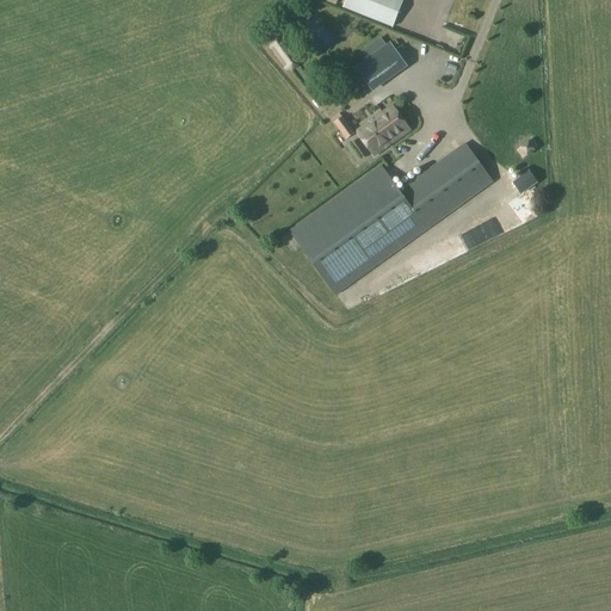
[(390,28),(401,0),(345,0),(343,6),(390,28)]
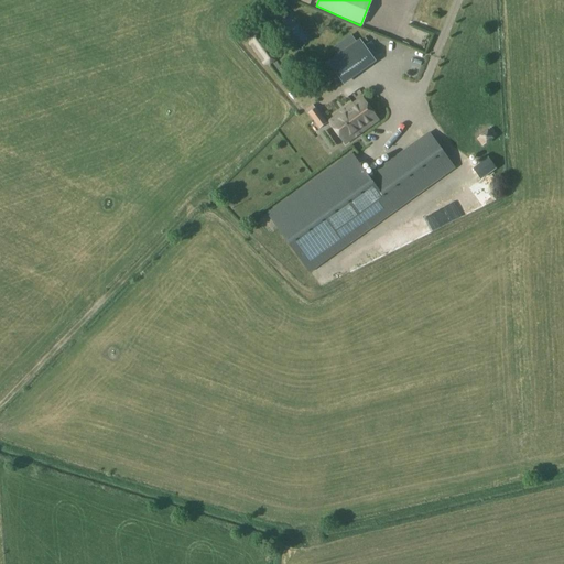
[(277,18),(284,11),(280,6),(272,12),(277,18)]
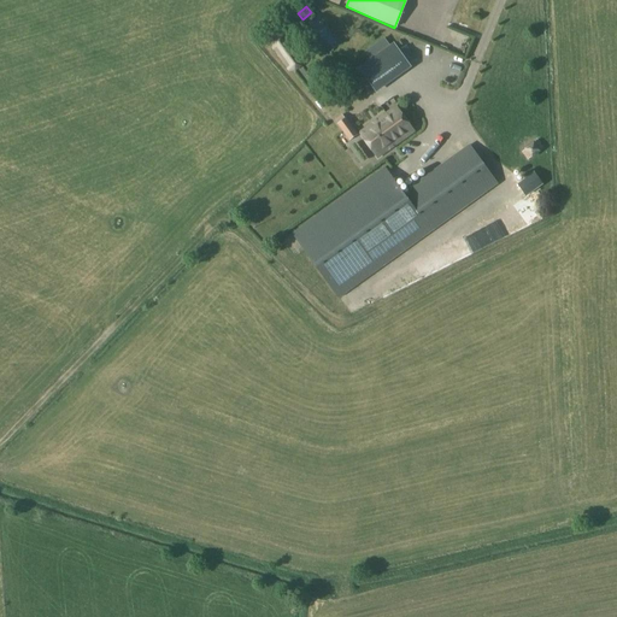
[(303,60),(287,39),(281,39),(275,42),(272,48),(286,68),(288,71),(289,71),(295,71),(300,66),(303,60)]
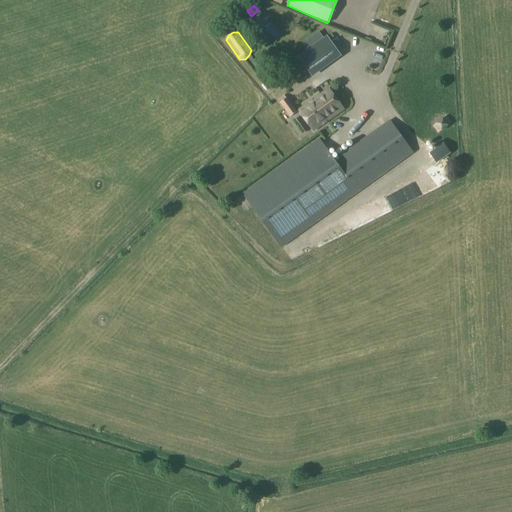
[(312,78),(341,57),(339,54),(345,50),(337,39),(332,43),(327,36),(323,39),(319,32),(308,40),(313,46),(297,57),(312,78)]
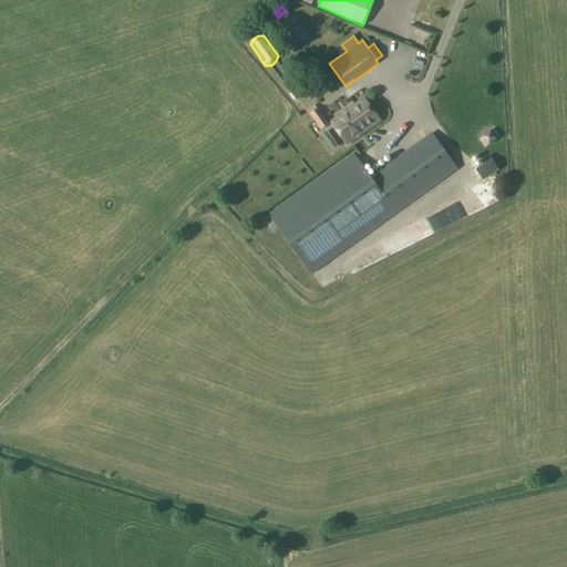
[(380,122),(364,99),(331,123),(347,145),(380,122)]
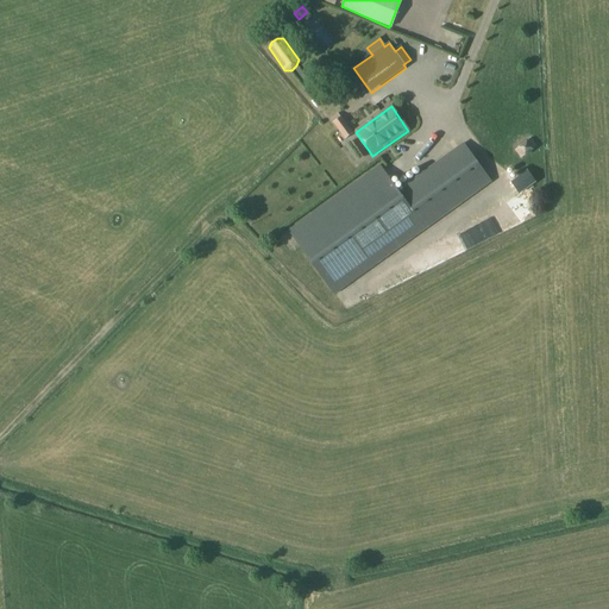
[(345,139),(353,133),(341,118),(333,123),(345,139)]
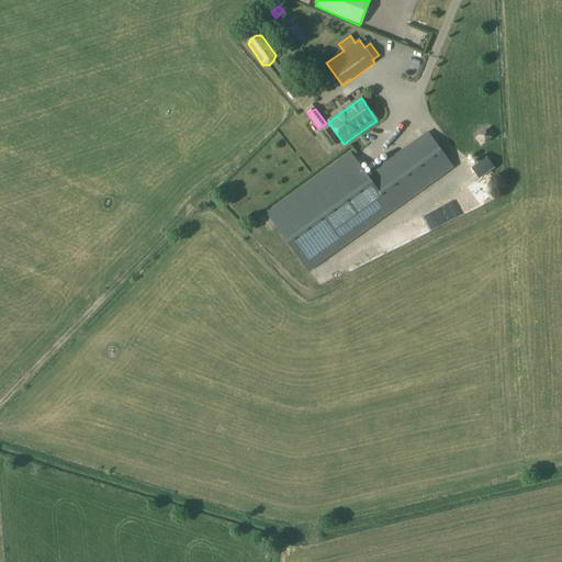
[(495,135),(489,127),(486,130),(485,128),(476,135),(478,137),(474,139),(480,146),(483,144),(484,145),(493,138),(492,137),(495,135)]
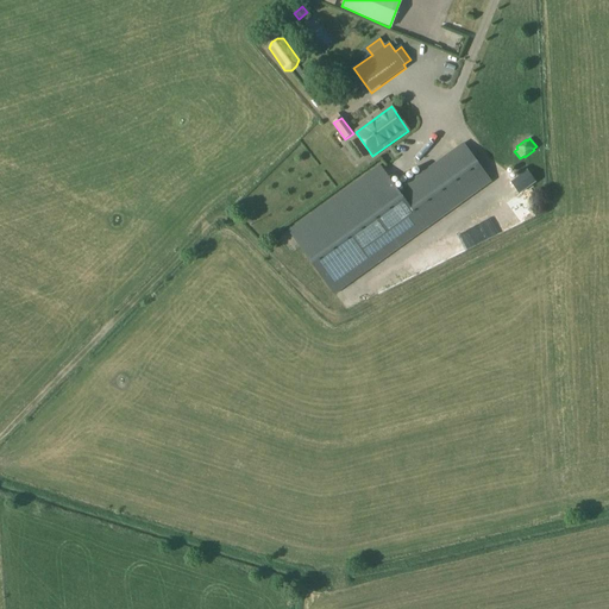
[(287,231),(332,295),(490,183),(463,144),(397,190),(380,165),(287,231)]
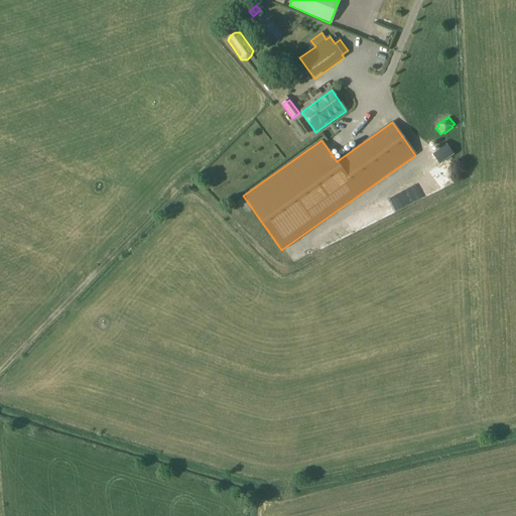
[(421,197),(417,186),(408,190),(406,186),(366,204),(372,219),(421,197)]
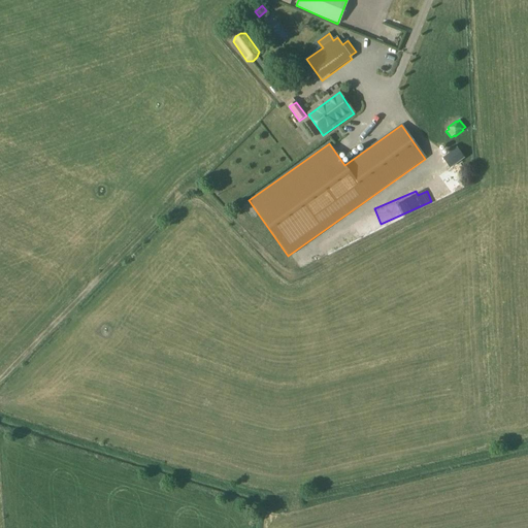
[(244,231),(250,227),(244,219),(239,222),(244,231)]
